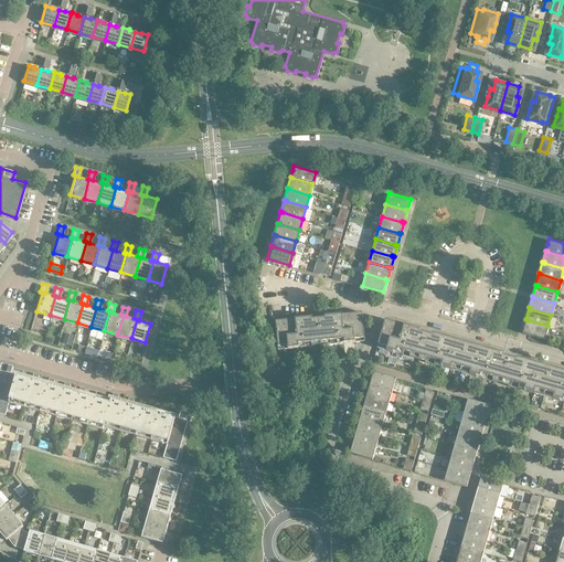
[(361,310),(340,313),(327,314),(327,316),(318,317),(320,340),(327,339),(327,342),(364,339),(361,310)]
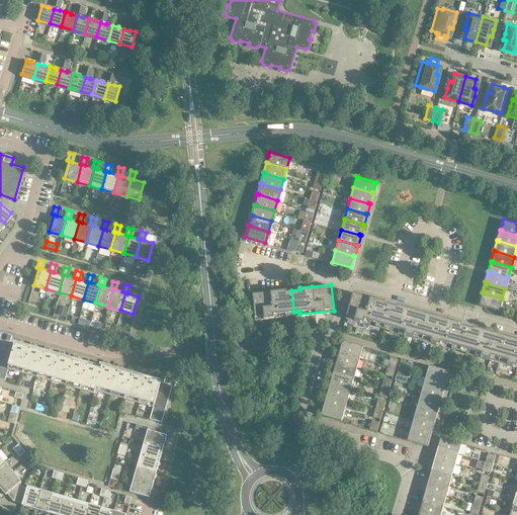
[(283,290),(283,289),(254,291),(252,292),(254,319),(288,315),(288,312),(293,312),(291,290),(286,290),(283,290)]
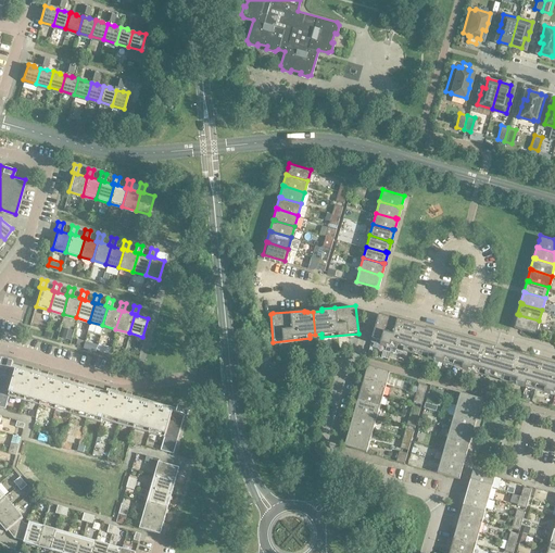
[(414,324),(378,313),(370,340),(405,351),(406,348),(413,349),(419,327),(413,325),(414,324)]
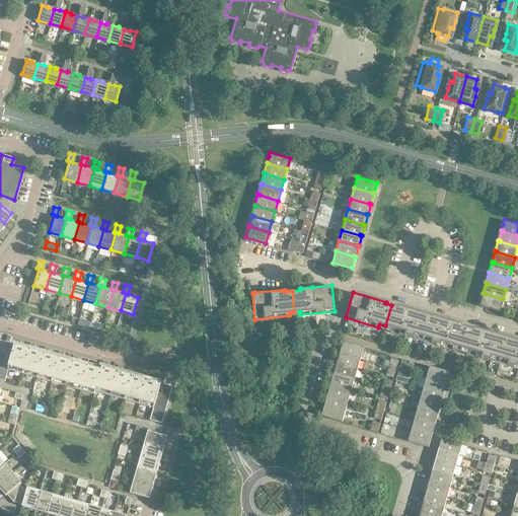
[(485,293),(483,293),(479,304),(500,310),(503,299),(485,294),(485,293)]
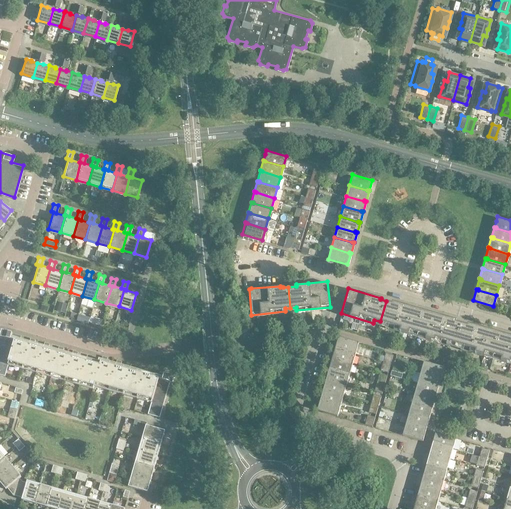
[(58,300),(56,309),(63,311),(66,302),(58,300)]
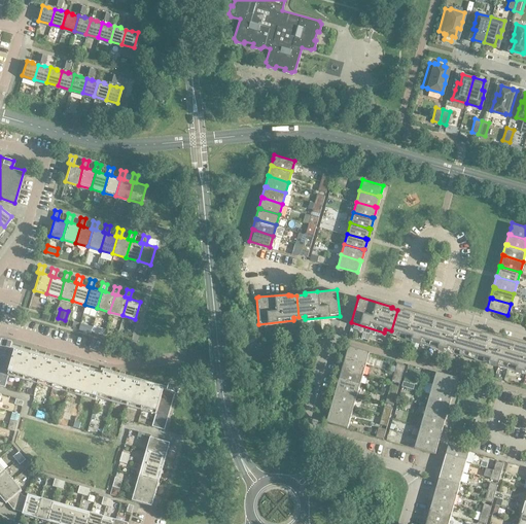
[(402,311),(397,310),(391,330),(396,333),(395,336),(410,340),(417,342),(428,345),(436,319),(404,310),(402,311)]
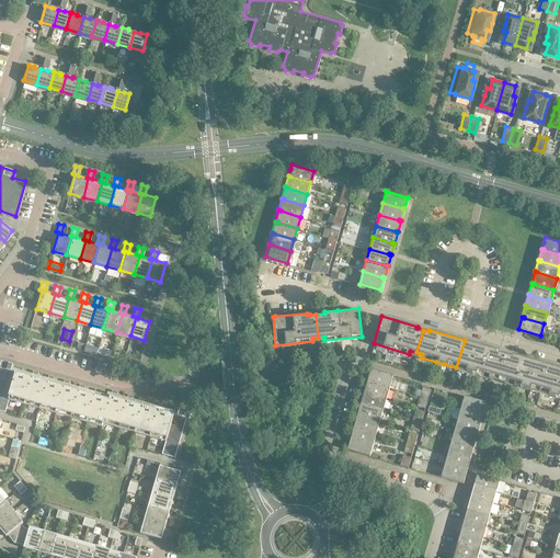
[(500,350),(465,340),(456,367),(492,377),(493,374),(499,376),(504,378),(504,382),(539,391),(547,364),(512,353),(511,355),(505,353),(499,352),(500,350)]
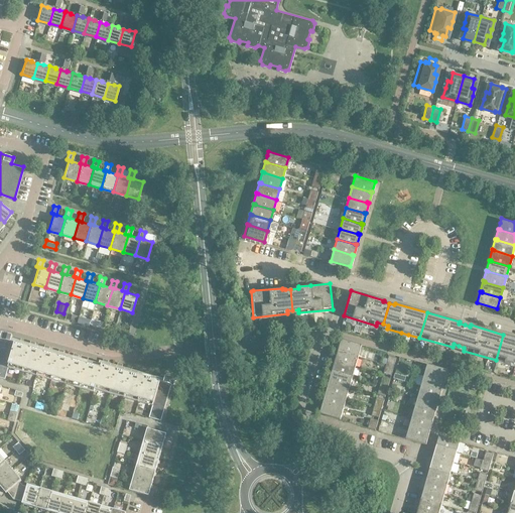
[(79,313),(77,319),(88,324),(90,317),(79,313)]
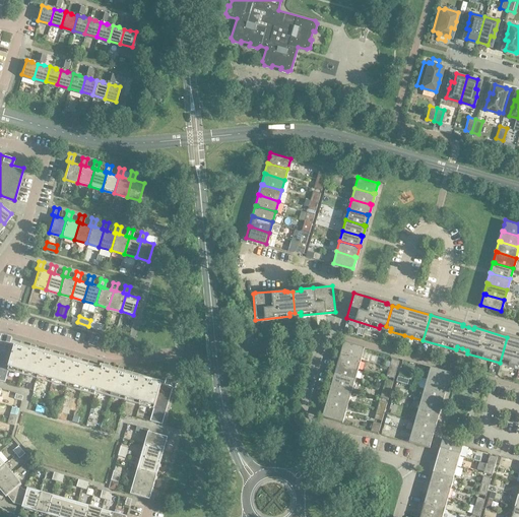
[(1,333),(0,337),(0,378),(4,380),(8,366),(95,390),(96,388),(153,404),(149,418),(161,422),(172,387),(175,388),(177,381),(166,378),(161,376),(160,380),(152,378),(150,377),(151,374),(146,372),(145,376),(136,373),(137,370),(132,368),(131,372),(122,369),(123,365),(118,364),(117,367),(108,365),(108,361),(104,360),(102,366),(91,363),(92,360),(87,359),(86,362),(77,360),(78,356),(73,354),(72,358),(63,354),(64,351),(59,350),(58,353),(48,350),(49,347),(45,346),(44,349),(34,346),(35,343),(29,342),(28,345),(19,342),(20,339),(15,337),(12,336),(1,333)]
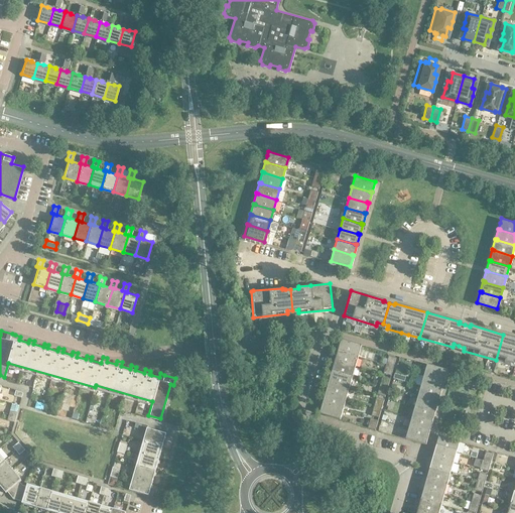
[(361,344),(341,338),(338,348),(340,349),(339,349),(358,355),(361,344)]
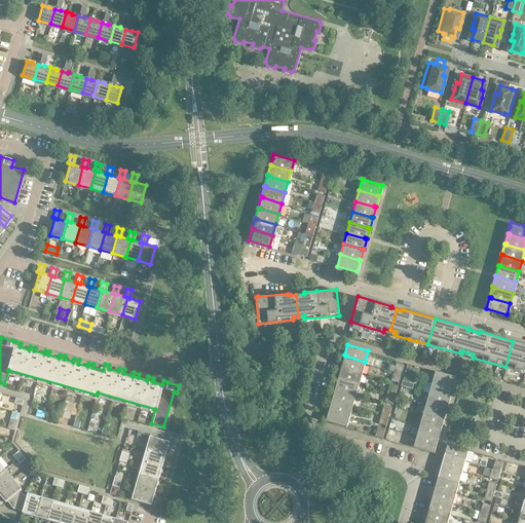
[(346,356),(344,355),(341,366),(343,366),(342,367),(362,372),(365,362),(345,356),(346,356)]
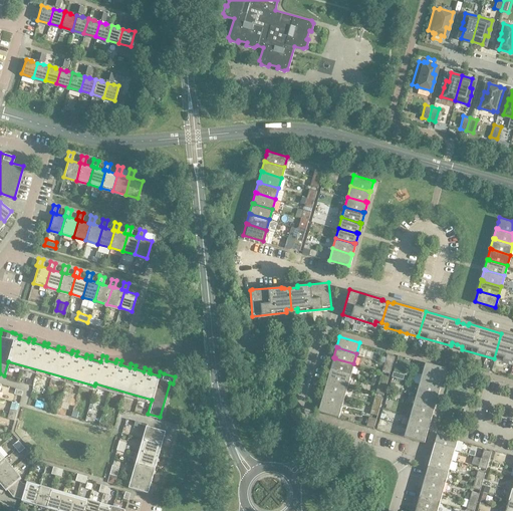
[(335,357),(333,357),(330,367),(332,368),(331,368),(350,374),(353,363),(334,358),(335,357)]
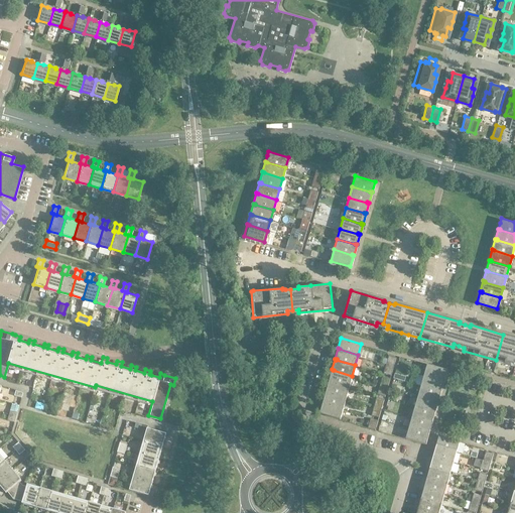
[(446,369),(426,363),(423,374),(441,379),(443,380),(446,371),(446,369)]
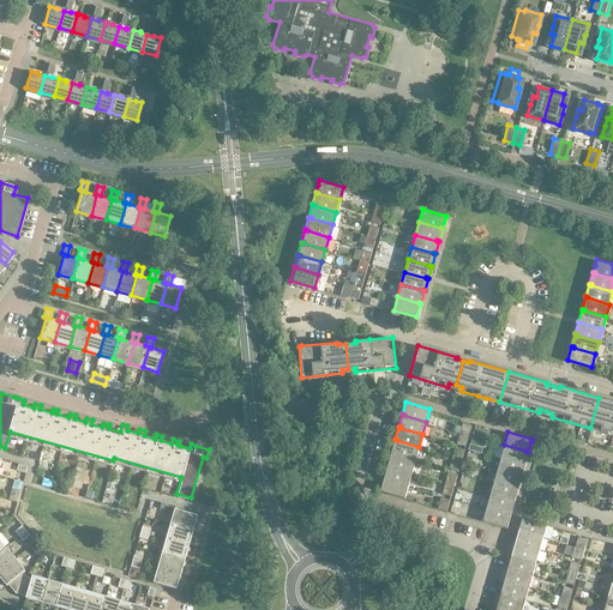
[(397,440),(395,439),(391,452),(394,452),(392,453),(415,459),(419,447),(396,440),(397,440)]
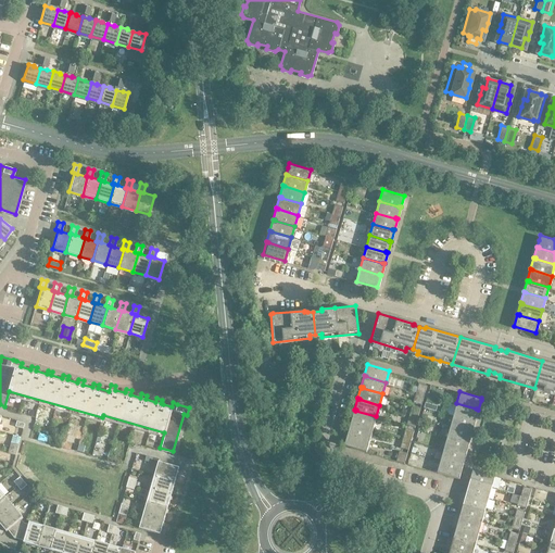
[(476,409),(456,403),(453,414),(472,419),(472,420),(475,420),(478,410),(476,409)]
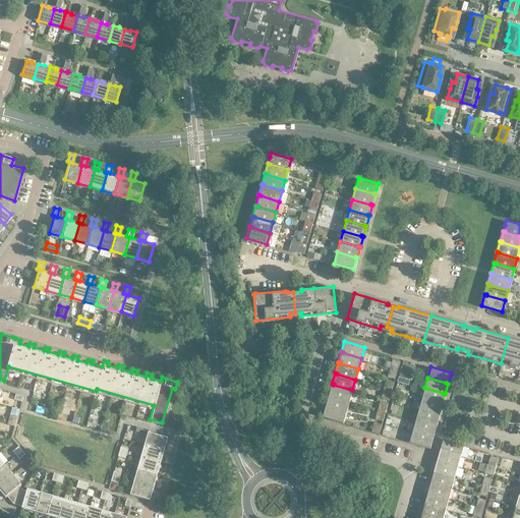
[(334,384),(332,384),(329,394),(331,394),(330,395),(349,400),(352,390),(333,385),(334,384)]
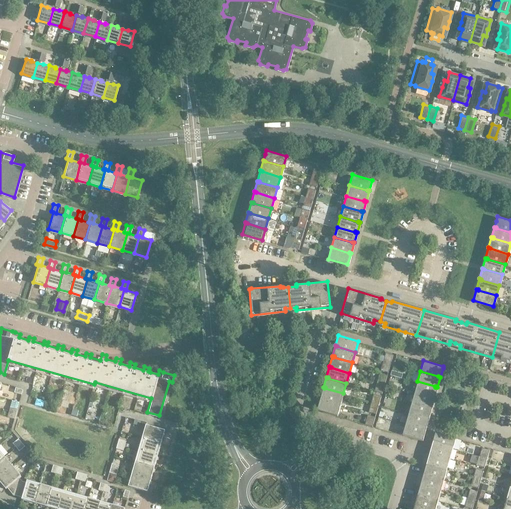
[(435,386),(417,381),(414,391),(432,397),(434,398),(437,387),(435,387),(435,386)]
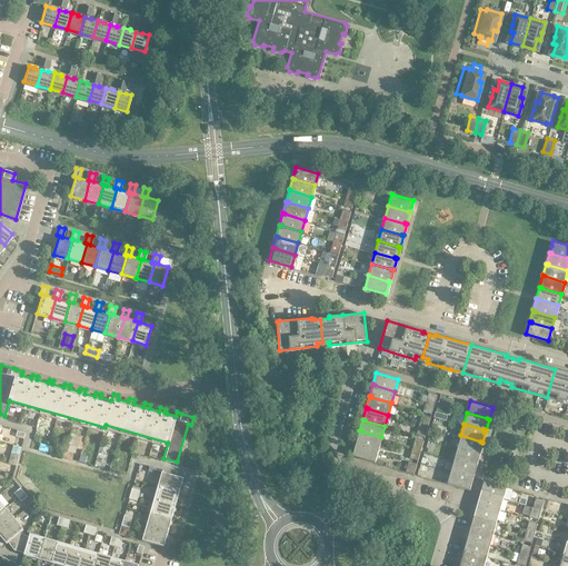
[(361,430),(359,430),(356,442),(378,449),(381,437),(360,432),(361,430)]
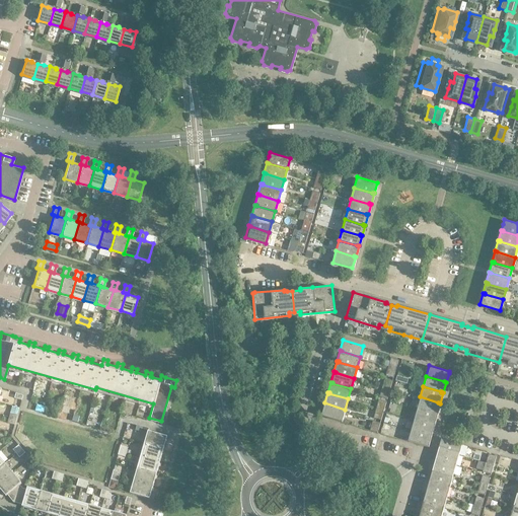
[(438,402),(420,396),(417,408),(435,413),(435,414),(437,414),(440,403),(438,402)]
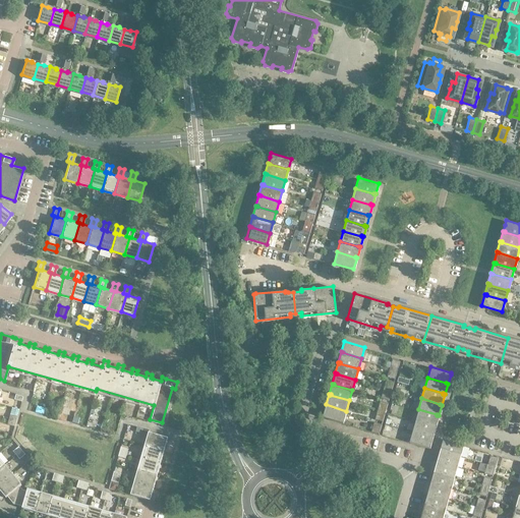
[(346,411),(326,404),(322,416),(327,417),(343,421),(346,411)]
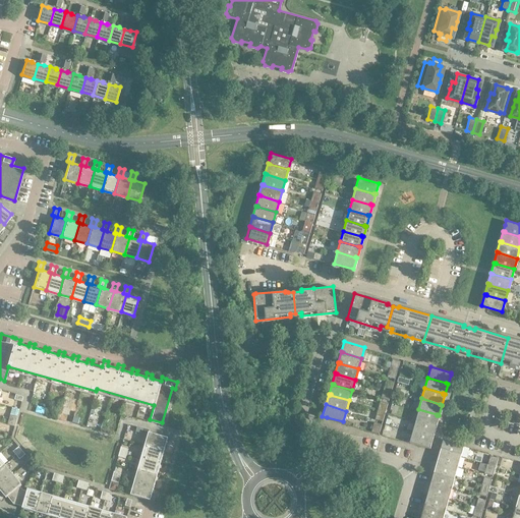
[(437,414),(418,409),(415,419),(434,424),(434,425),(436,425),(439,415),(437,415),(437,414)]
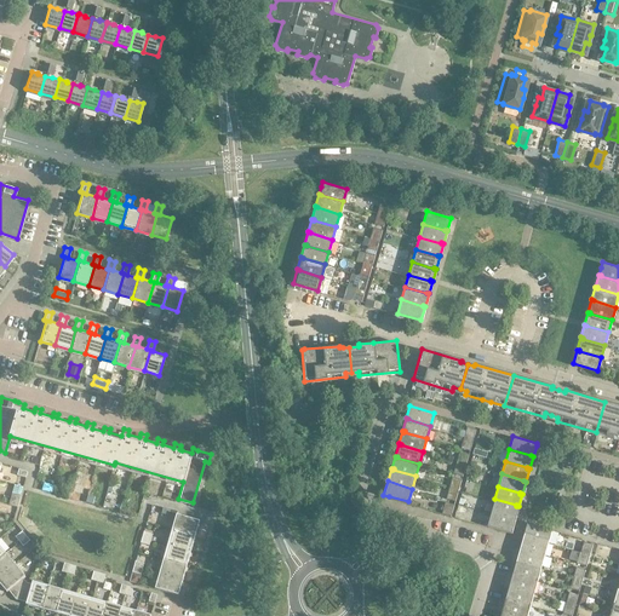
[(7,502),(17,505),(19,493),(11,490),(7,502)]
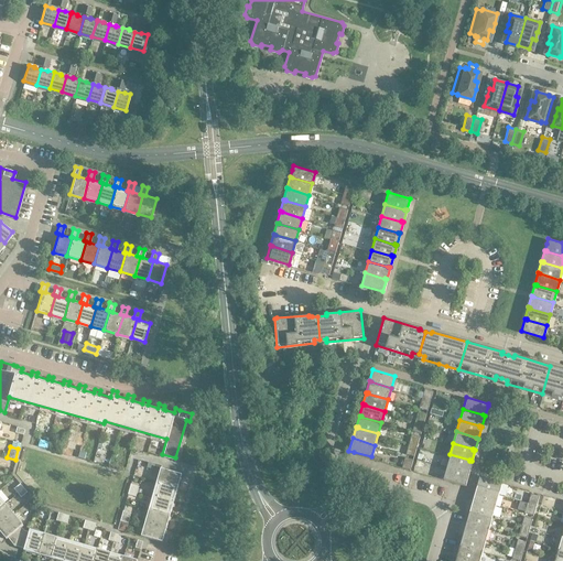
[(79,448),(77,455),(84,456),(86,450),(79,448)]
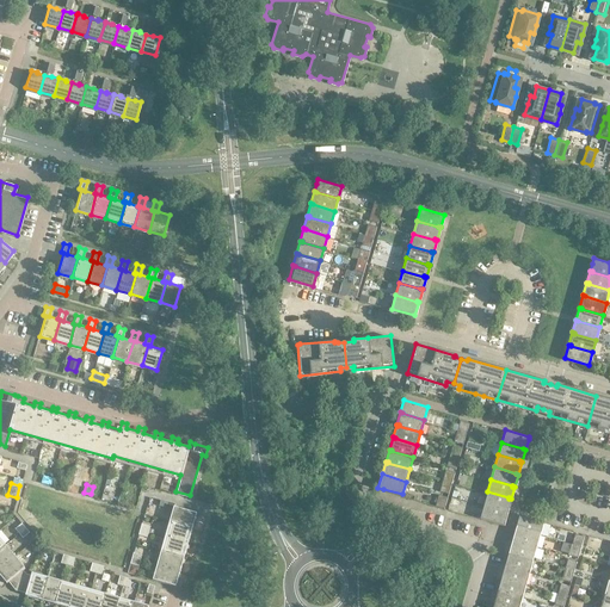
[(509,497),(487,491),(484,503),(505,511),(507,512),(511,499),(509,499),(509,497)]
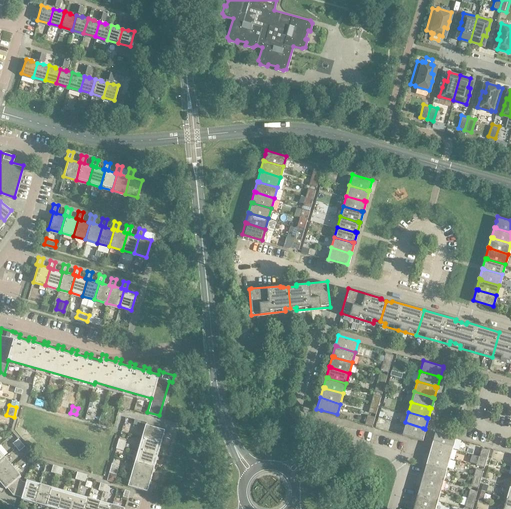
[(423,428),(405,422),(402,433),(422,439),(425,429),(423,428)]
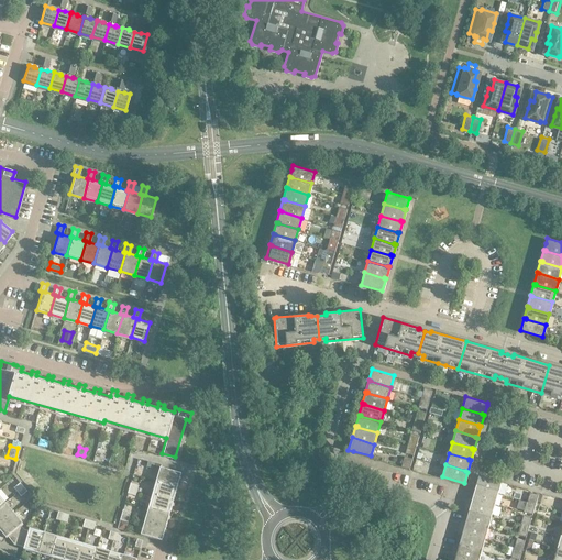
[(180,472),(160,465),(156,479),(177,485),(180,472)]
